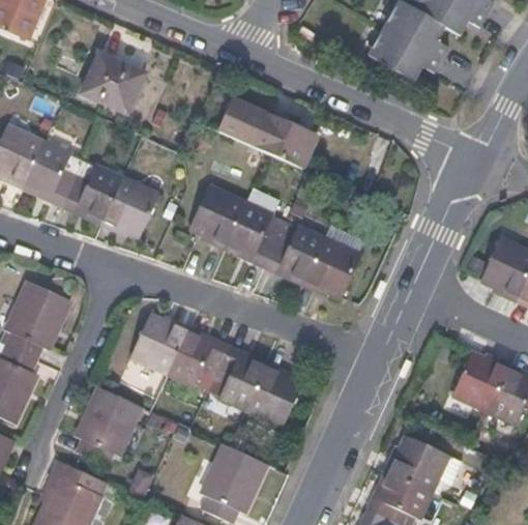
[(0,16),(28,28),(39,0),(0,0),(0,16)]
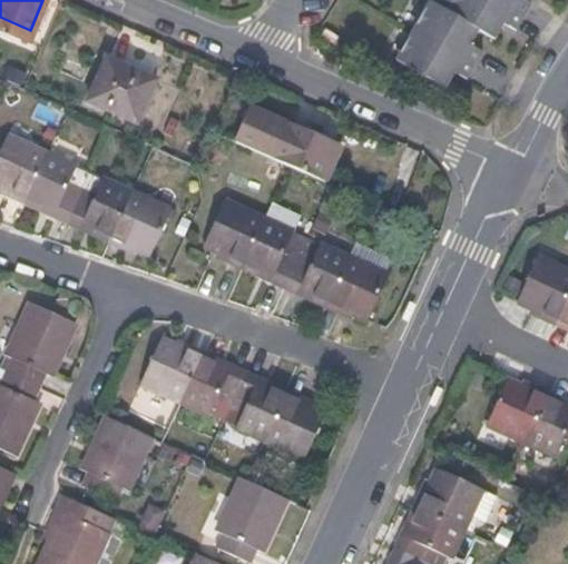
[(456,36),(463,22),(429,1),(427,0),(409,0),(380,48),(429,78),(437,66),(451,72),(468,43),(456,36)]
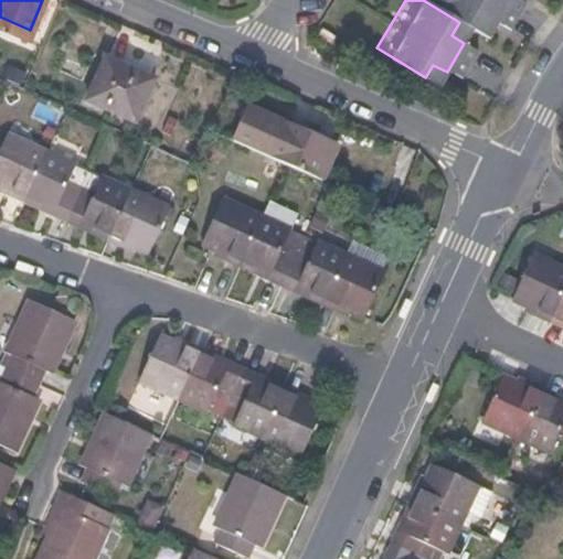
[(426,0),(425,1),(459,22),(473,29),(481,15),(495,24),(509,0),(426,0)]
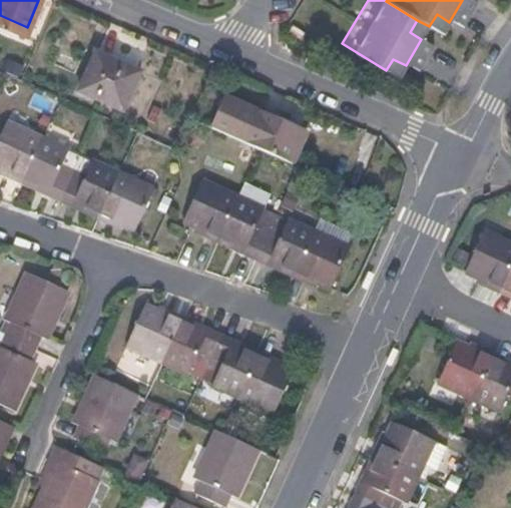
[(0,22),(25,32),(27,27),(0,15),(0,22)]
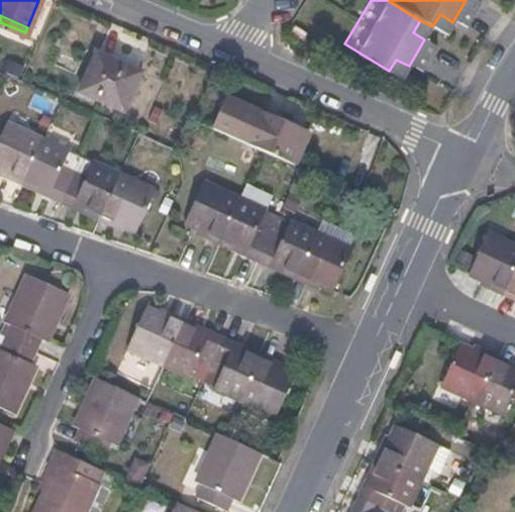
[(140,66),(96,46),(79,86),(124,107),(140,66)]
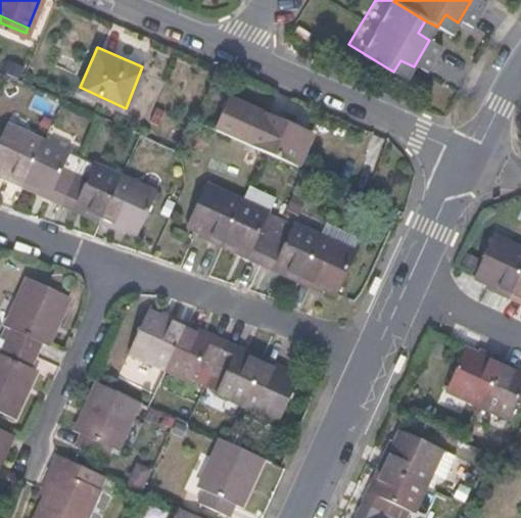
[(227,93),(214,128),(295,163),(311,128),(227,93)]
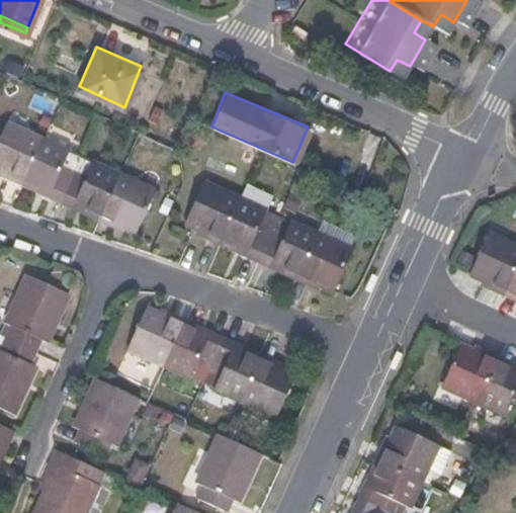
[(154,190),(6,124),(0,138),(0,169),(11,175),(10,179),(23,184),(25,181),(51,193),(49,196),(74,207),(75,203),(101,215),(99,220),(113,226),(115,222),(136,231),(154,190)]
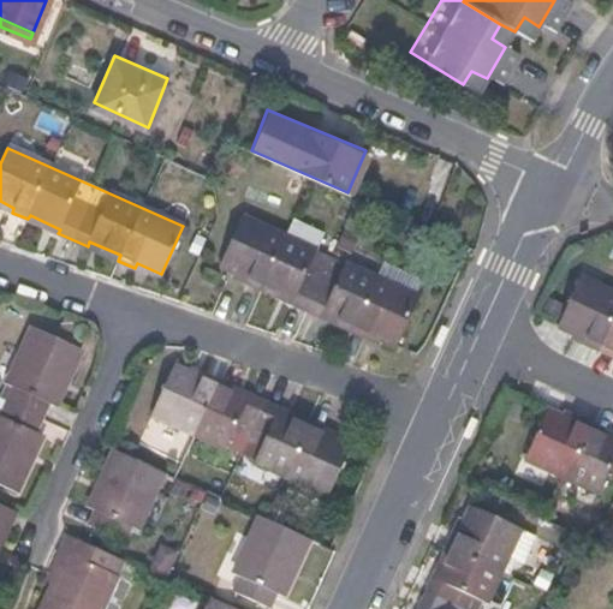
[(421,278),(399,268),(392,285),(243,216),(220,264),(247,276),(244,281),(261,288),(263,284),(293,298),(291,302),(321,315),(323,311),(352,324),(350,329),(365,336),(368,332),(397,344),(417,296),(414,294),(421,278)]
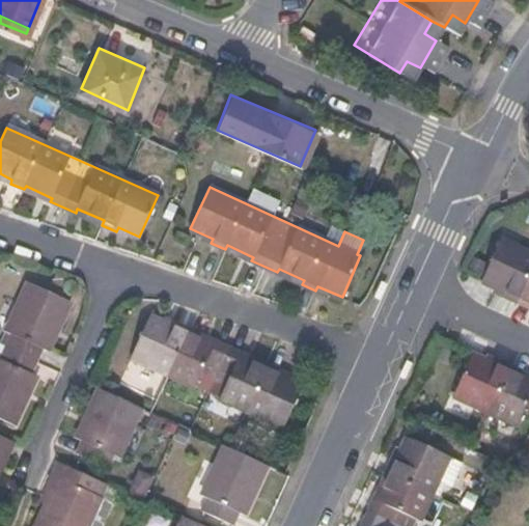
[(528,251),(500,239),(482,279),(505,289),(504,294),(518,301),(520,296),(528,300),(528,251)]
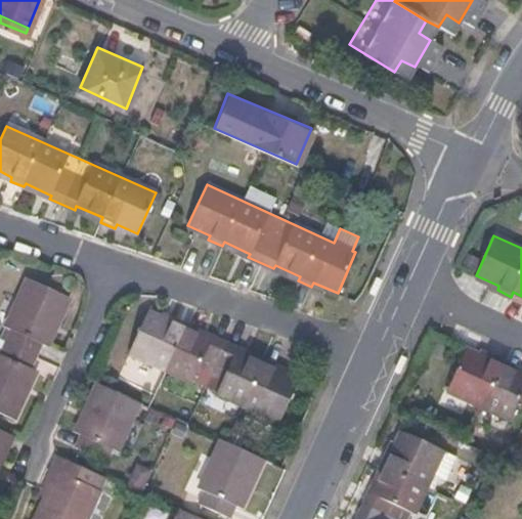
[(48,345),(71,297),(30,278),(8,327),(12,329),(2,352),(0,351),(0,412),(14,418),(38,368),(34,366),(42,343),(48,345)]
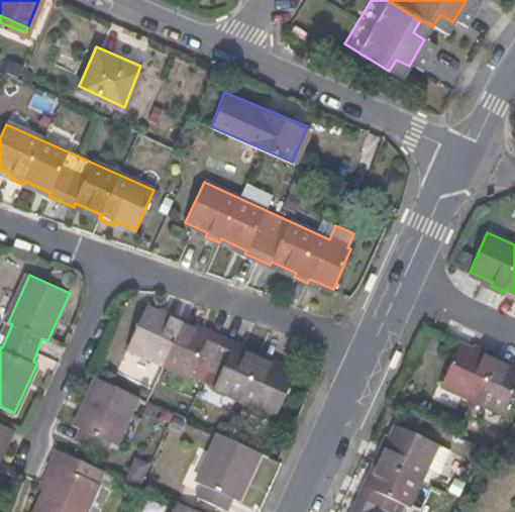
[(215,387),(277,415),(295,374),(272,365),(275,359),(261,352),(258,357),(232,345),(233,341),(209,330),(208,335),(184,324),(186,319),(172,313),(170,317),(147,307),(130,346),(190,376),(197,360),(221,371),(215,387)]
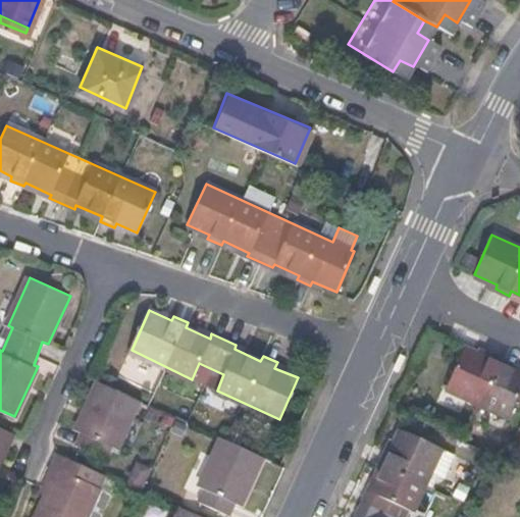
[(519,372),(501,363),(503,359),(488,353),(486,357),(464,346),(446,389),(509,417),(516,402),(519,403),(519,372)]
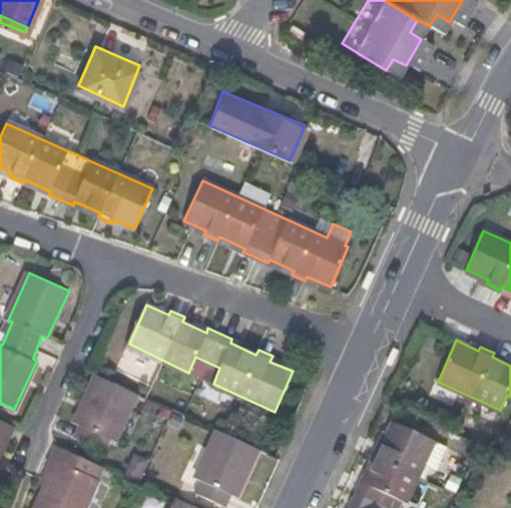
[(81,424),(76,437),(104,450),(109,438),(116,440),(136,393),(96,375),(76,422),(81,424)]
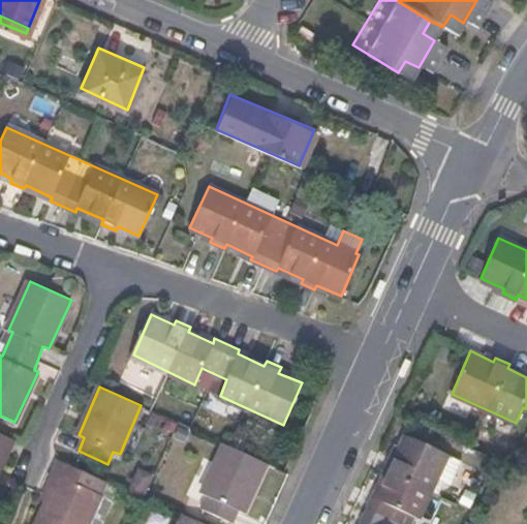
[(0,456),(3,450),(8,452),(13,439),(0,433),(0,456)]
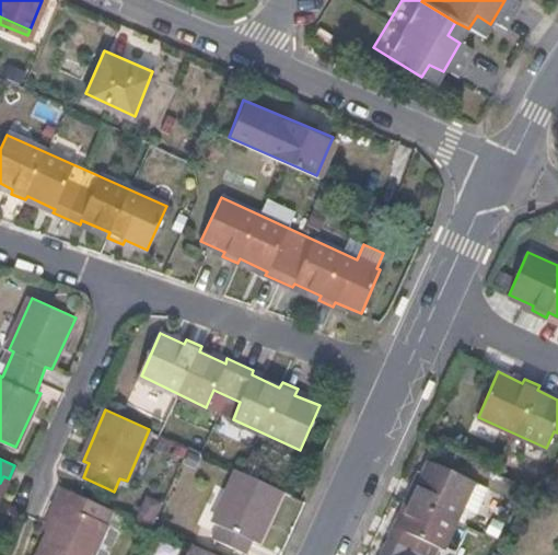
[(463,505),(479,511),(490,488),(430,461),(419,485),(414,483),(407,496),(411,498),(399,527),(394,524),(384,551),(387,552),(386,554),(420,554),(428,539),(444,546),(463,505)]
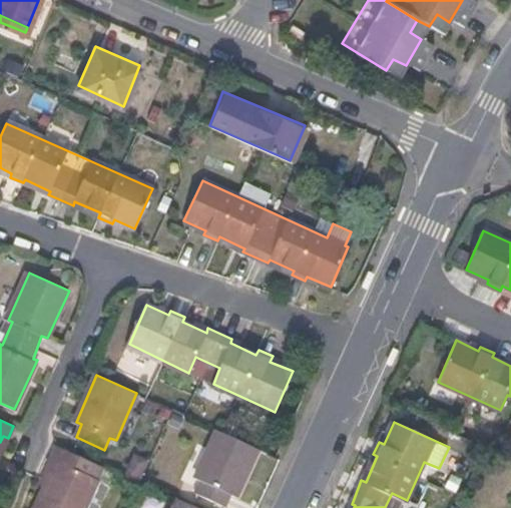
[(202,479),(196,492),(224,504),(230,492),(235,495),(257,447),(217,430),(196,477),(202,479)]
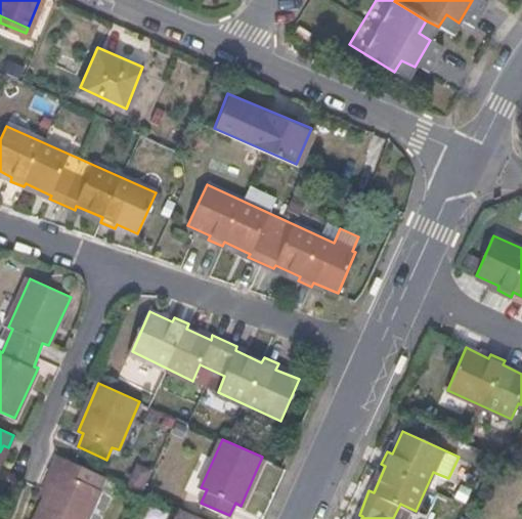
[(86,518),(106,476),(58,456),(53,468),(58,471),(37,518),(86,518)]
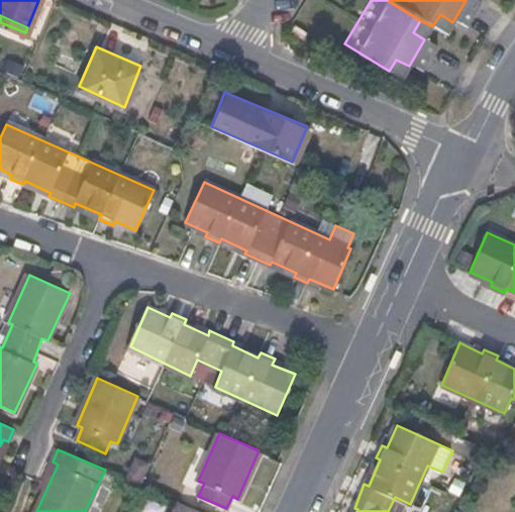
[(201,511),(179,502),(174,511),(201,511)]
